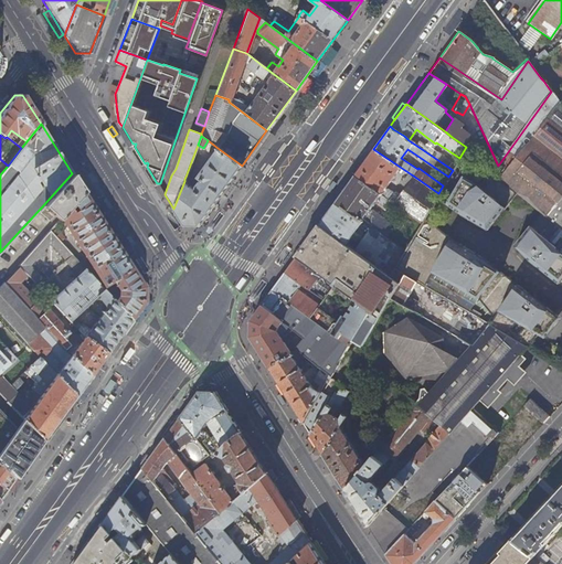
[(184,181),(173,209),(183,225),(198,225),(221,194),(242,166),(218,148),(197,178),(202,181),(199,182),(195,188),(195,190),(188,184),(184,181)]
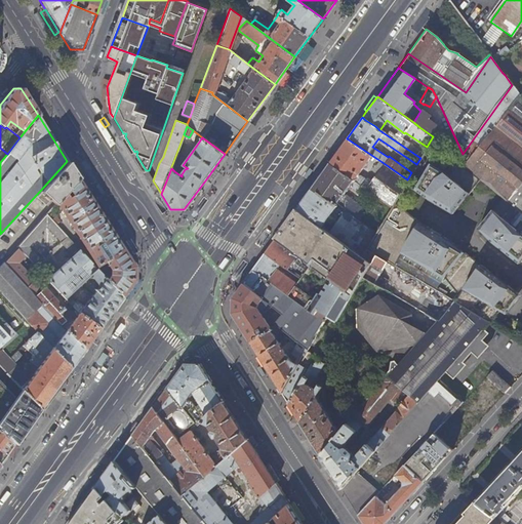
[(371,155),(347,138),(334,155),(328,163),(330,164),(368,191),(392,207),(394,202),(407,179),(384,163),(371,180),(367,177),(364,178),(357,173),(371,155)]
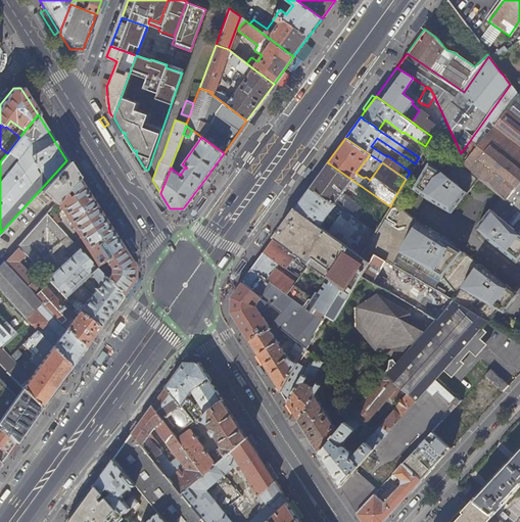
[(327,162),(333,154),(329,151),(323,159),(327,162)]
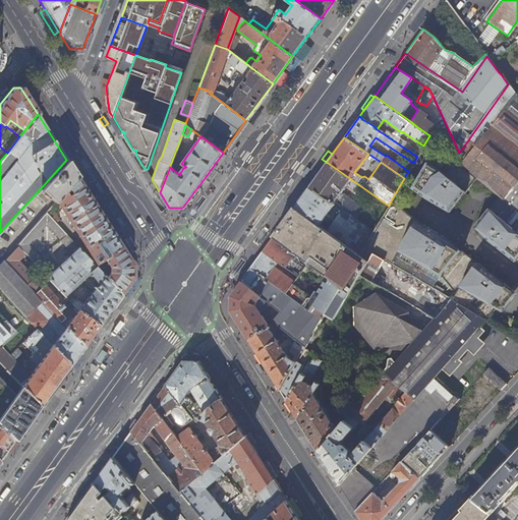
[(39,190),(53,203),(55,200),(56,198),(76,176),(66,160),(39,190)]
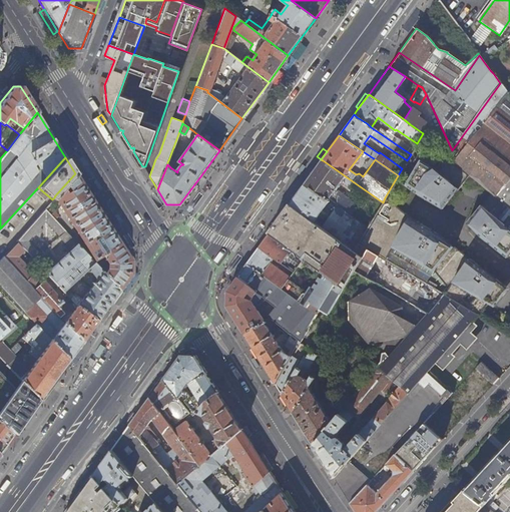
[(323,160),(321,159),(304,183),(336,206),(349,215),(353,209),(347,205),(351,199),(348,198),(347,200),(337,193),(333,192),(335,189),(341,181),(356,192),(360,186),(323,160)]
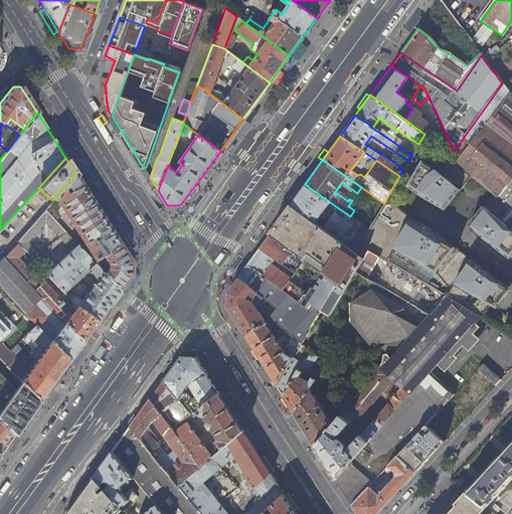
[(431,165),(420,160),(405,185),(424,198),(444,209),(469,176),(450,160),(440,171),(431,165)]
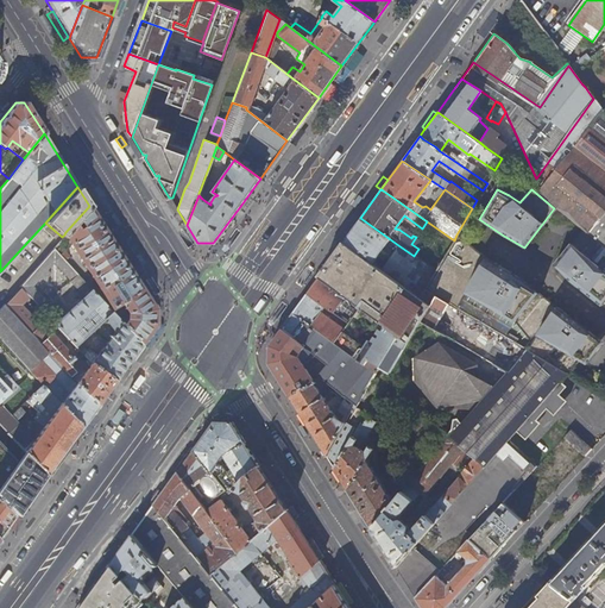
[(355,194),(348,204),(352,207),(359,196),(355,194)]
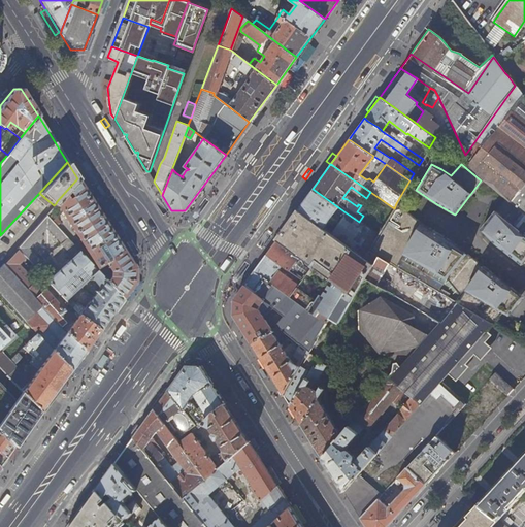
[(109,276),(106,281),(122,298),(134,281),(133,267),(77,178),(57,201),(56,203),(96,265),(96,266),(102,262),(103,263),(104,263),(109,269),(109,276)]
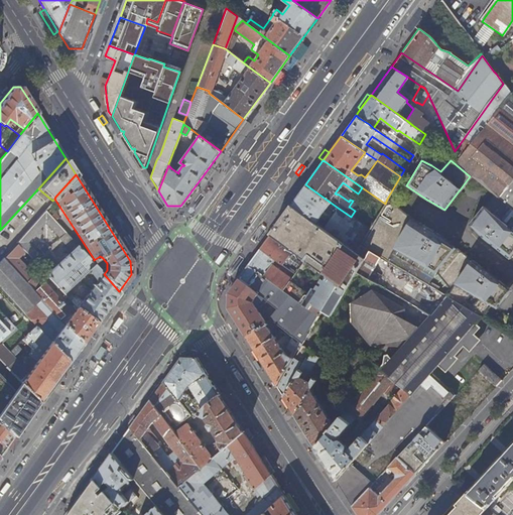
[(338,208),(305,184),(290,205),(316,223),(321,217),(328,222),(338,208)]
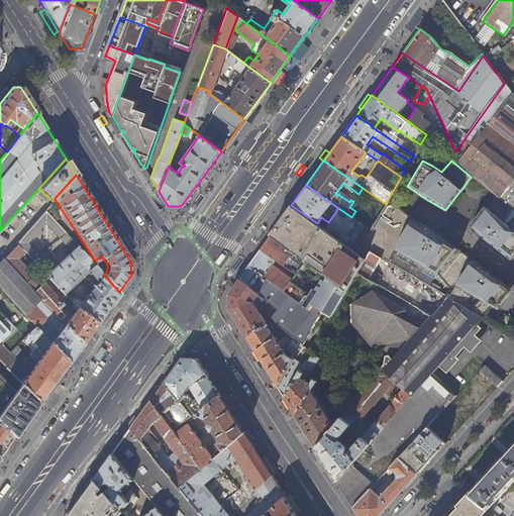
[(340,192),(337,191),(335,194),(339,195),(349,202),(350,200),(340,192)]
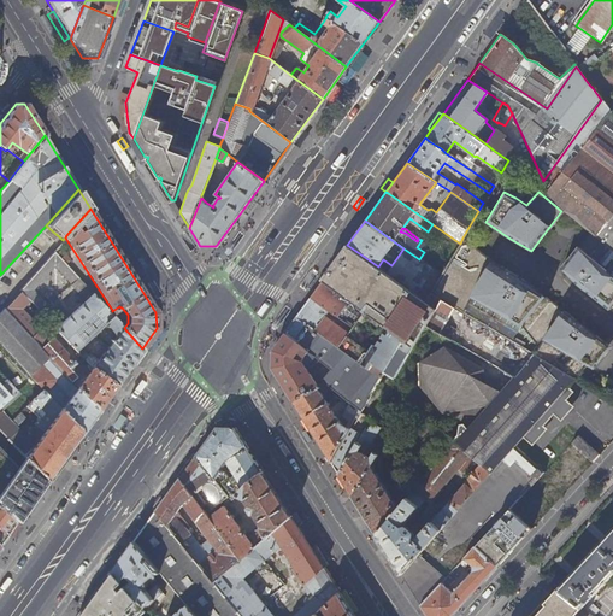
[(588,232),(560,267),(577,285),(608,310),(612,303),(612,275),(596,262),(607,247),(588,232)]
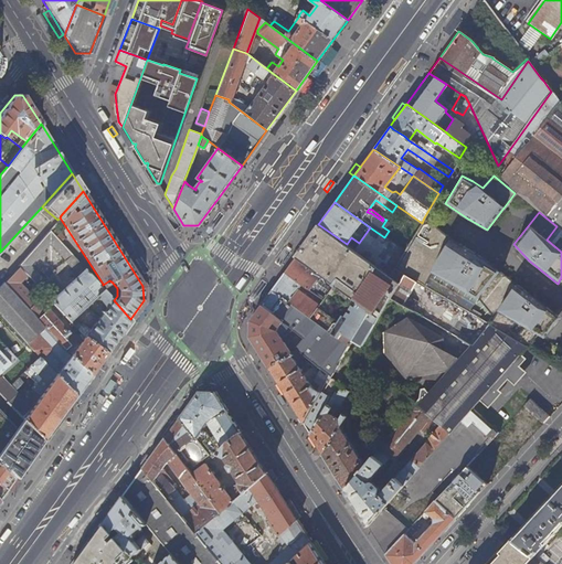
[(537,333),(553,315),(541,304),(517,287),(484,262),(472,254),(448,241),(424,217),(422,223),(404,251),(394,268),(404,275),(406,276),(422,284),(428,272),(477,300),(491,317),(488,325),(526,347),(537,333)]
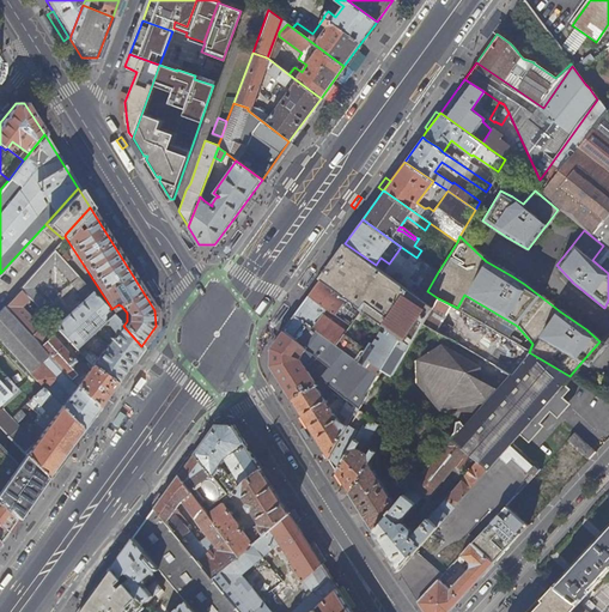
[(56,244),(53,249),(66,264),(69,260),(67,258),(68,256),(56,244)]
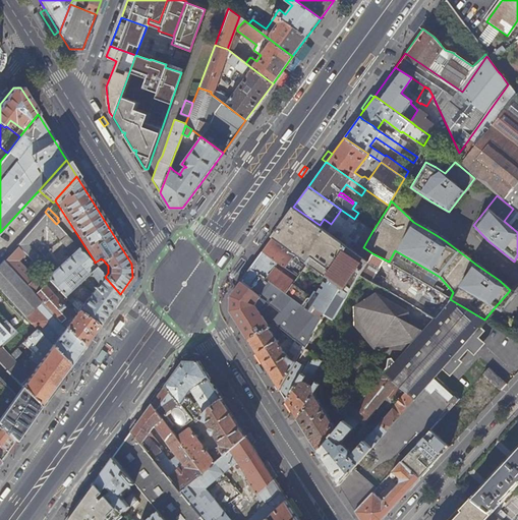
[(354,219),(341,210),(331,224),(330,225),(345,235),(355,242),(363,247),(372,231),(354,219)]
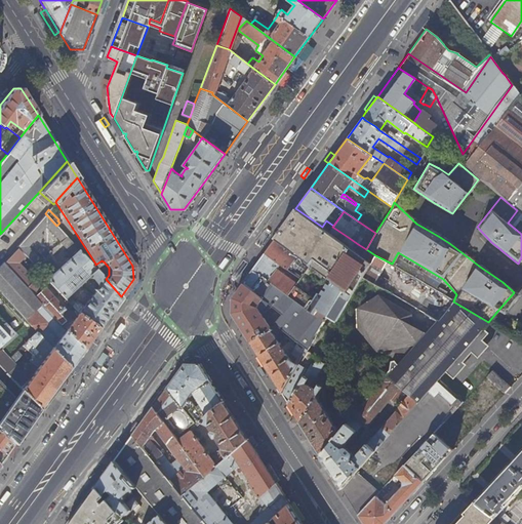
[(98,327),(112,309),(121,296),(106,279),(56,226),(45,213),(27,234),(15,246),(24,254),(64,297),(89,274),(98,284),(82,305),(76,300),(74,303),(71,298),(68,301),(77,312),(98,327)]
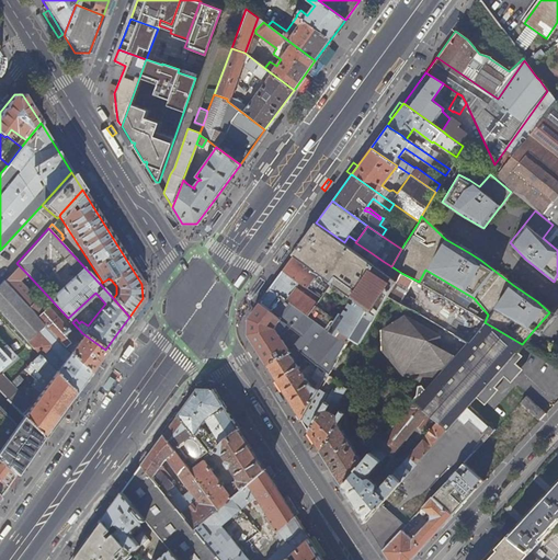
[(355,242),(352,249),(367,260),(372,253),(355,242)]
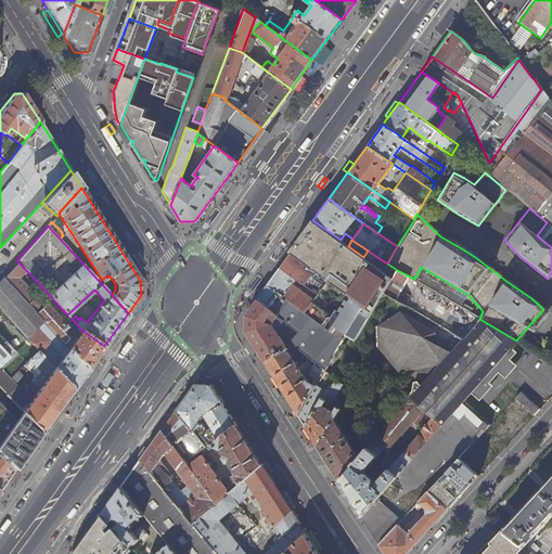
[(368,250),(363,257),(374,265),(379,258),(368,250)]
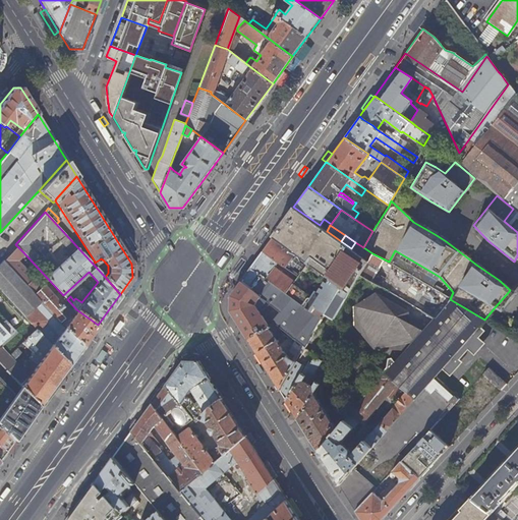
[(305,261),(272,236),(262,250),(278,262),(297,277),(306,264),(305,261)]
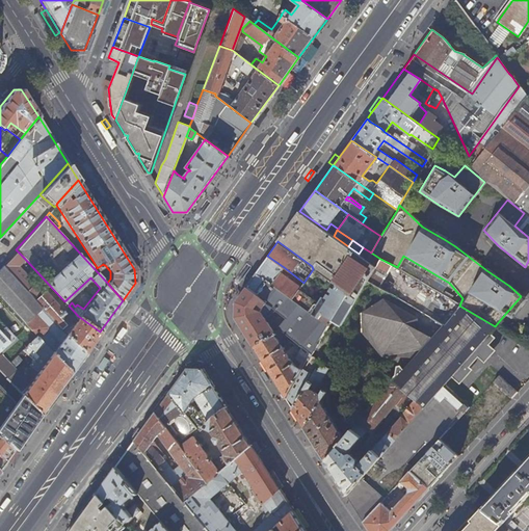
[(380,259),(371,253),(363,247),(359,254),(376,266),(380,259)]
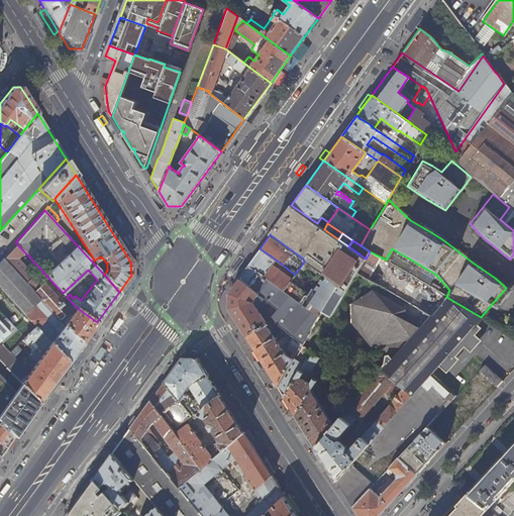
[(23,250),(15,242),(1,258),(23,283),(32,275),(16,259),(23,250)]
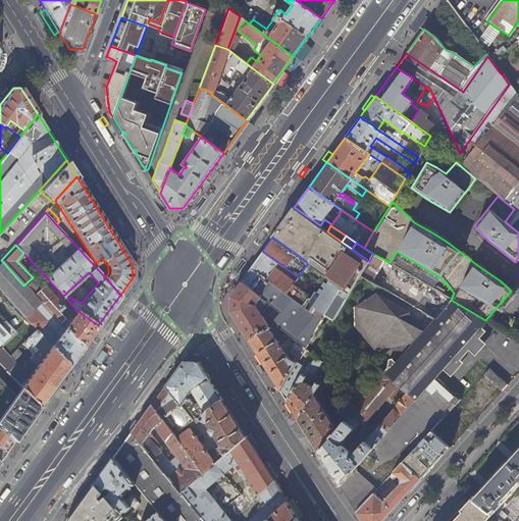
[(278,262),(262,251),(250,267),(321,319),(325,313),(333,319),(350,292),(306,261),(307,264),(298,277),(294,282),(274,268),(278,262)]
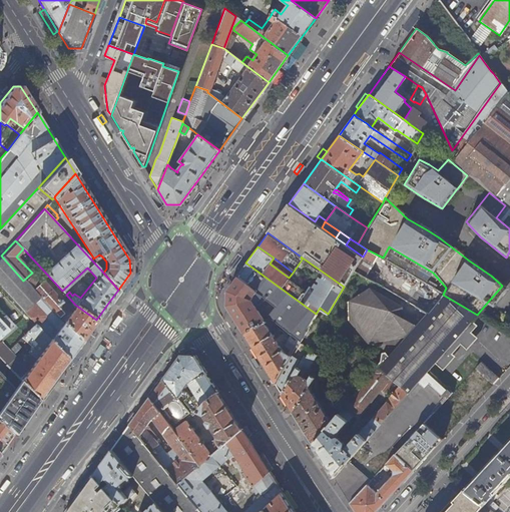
[(427,314),(443,295),(383,258),(369,250),(367,249),(363,257),(354,271),(427,314)]
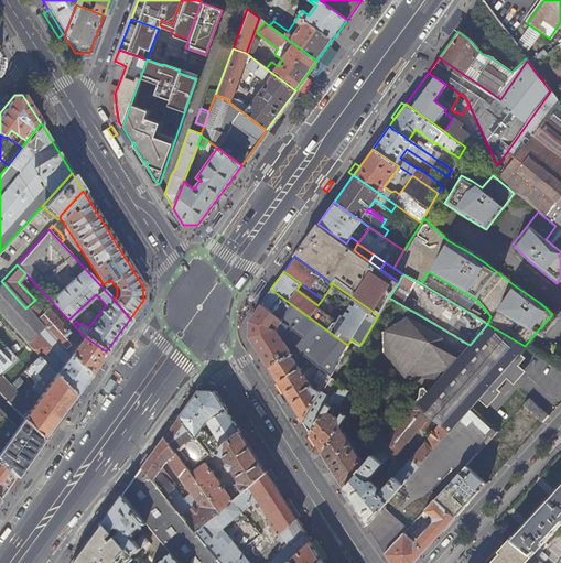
[(25,309),(1,281),(0,283),(0,314),(36,356),(54,375),(74,394),(89,374),(68,355),(34,318),(25,309)]
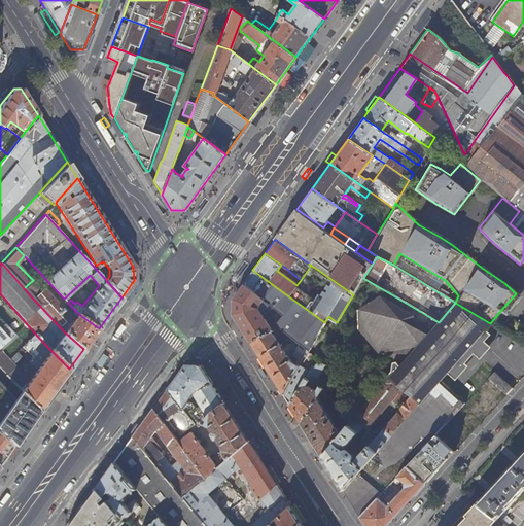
[(324,322),(252,270),(242,284),(263,301),(264,301),(272,307),(284,317),(313,342),(324,322)]
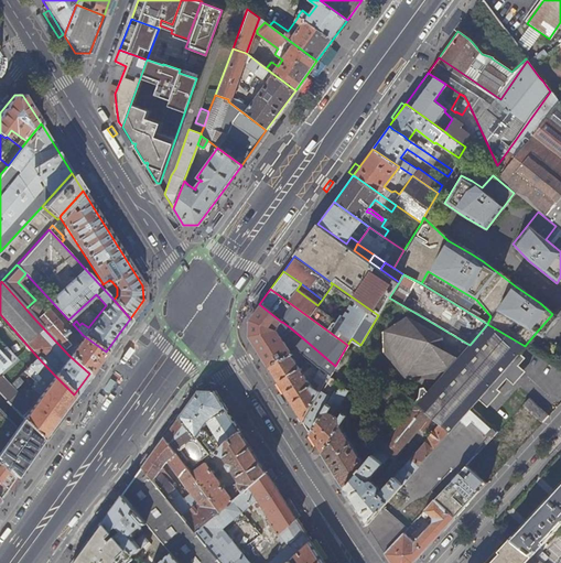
[(35,300),(25,309),(34,318),(45,307),(36,299),(35,300)]
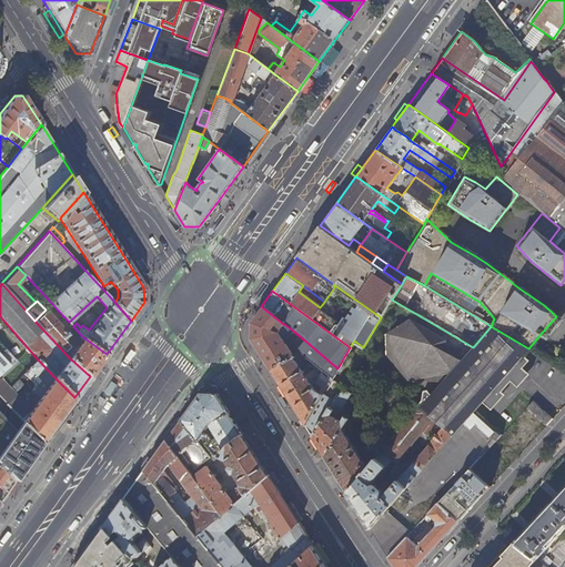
[(283,324),(261,306),(250,322),(250,338),(269,370),(285,360),(306,342),(293,331),(282,341),(275,333),(283,324)]
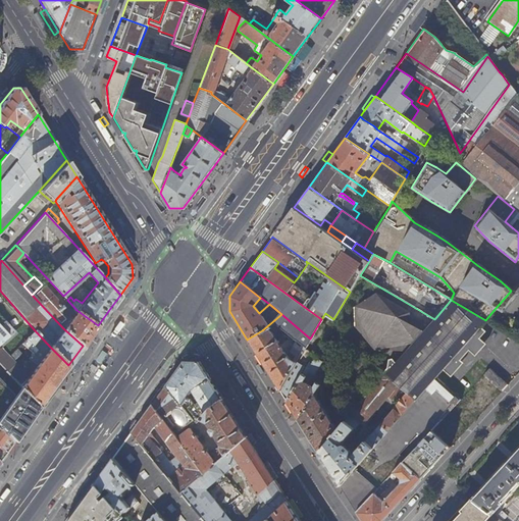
[(42,284),(32,295),(63,328),(83,346),(98,325),(76,310),(71,317),(42,284)]
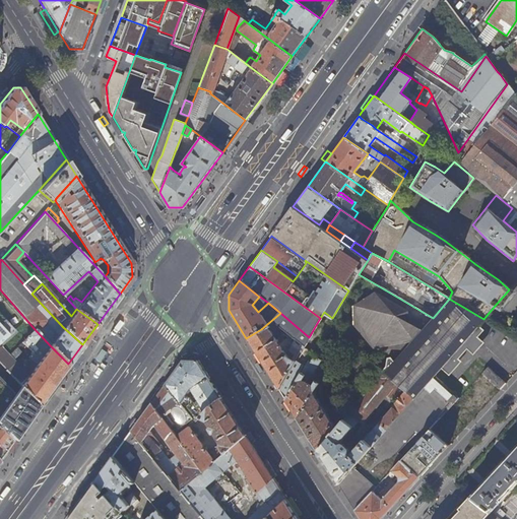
[(353,327),(376,292),(373,290),(353,308),(353,326),(353,327)]
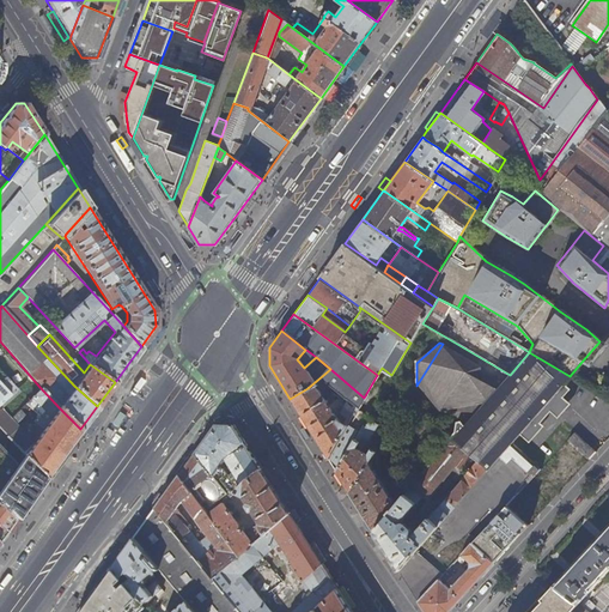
[(555,391),(570,376),(529,352),(510,375),(488,400),(480,365),(443,344),(416,386),(438,407),(477,413),(475,416),(464,428),(460,422),(455,423),(454,434),(449,438),(410,485),(421,495),(426,498),(464,450),(477,461),(437,507),(446,515),(497,458),(510,443),(512,441),(509,438),(516,431),(518,434),(522,431),(519,428),(527,419),(530,422),(534,418),(530,416),(539,407),(542,410),(544,407),(547,410),(561,397),(555,391)]
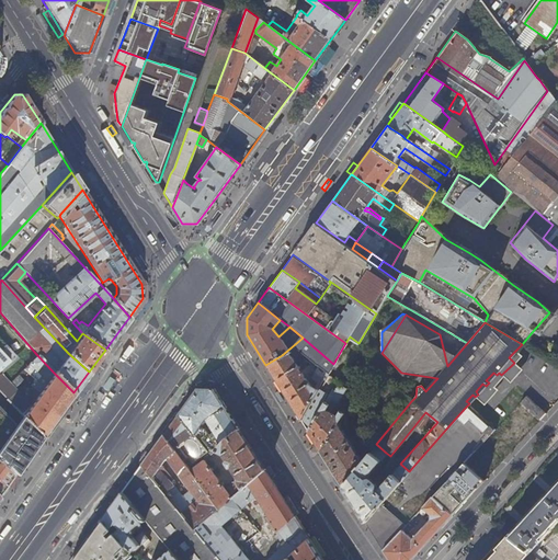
[(132,319),(129,317),(120,330),(122,332),(132,319)]
